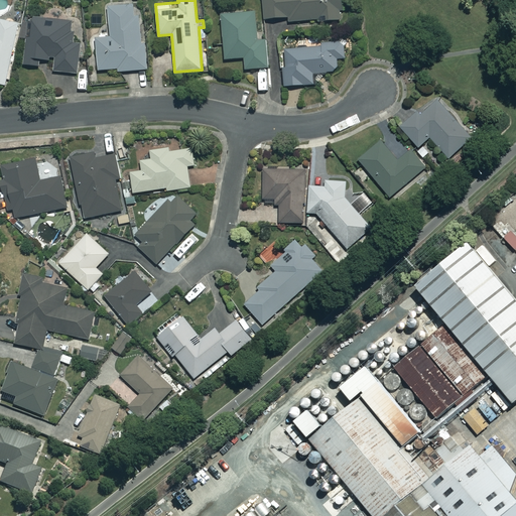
[(262,0),(263,18),(287,17),(287,21),(344,18),(343,0),(262,0)]
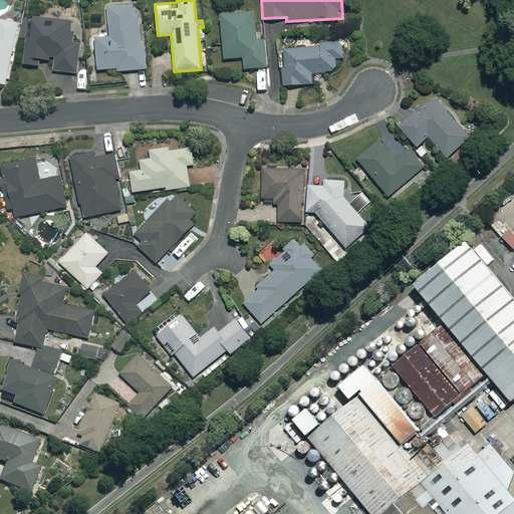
[(146,68),(139,4),(106,7),(110,36),(94,38),(98,69),(117,67),(117,71),(146,68)]
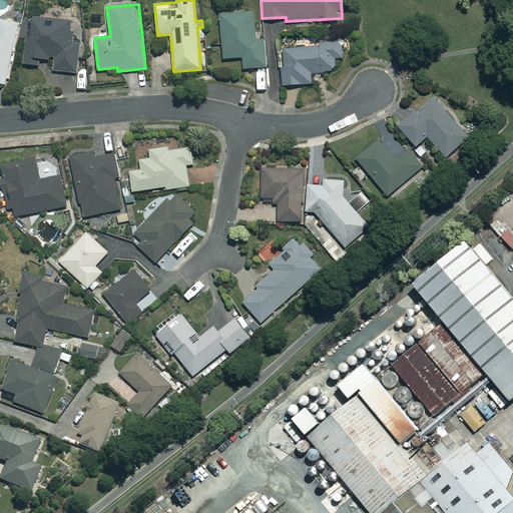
[(255,40),(253,12),(219,14),(223,58),(242,57),(243,68),(266,67),(264,39),(255,40)]
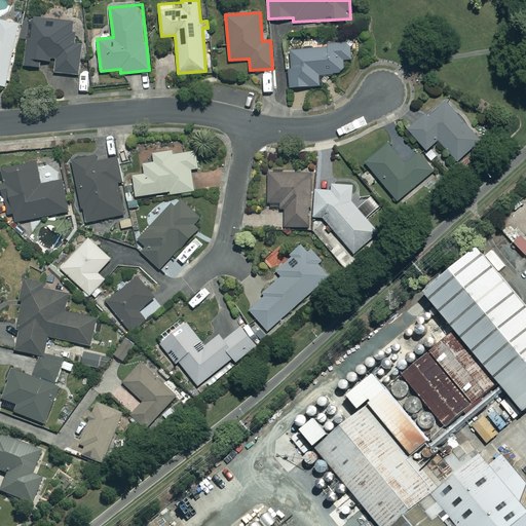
[(73,22),(33,17),(30,38),(27,37),(24,65),(39,67),(40,60),(46,61),(54,71),(78,74),(81,43),(76,40),(73,30),(73,22)]
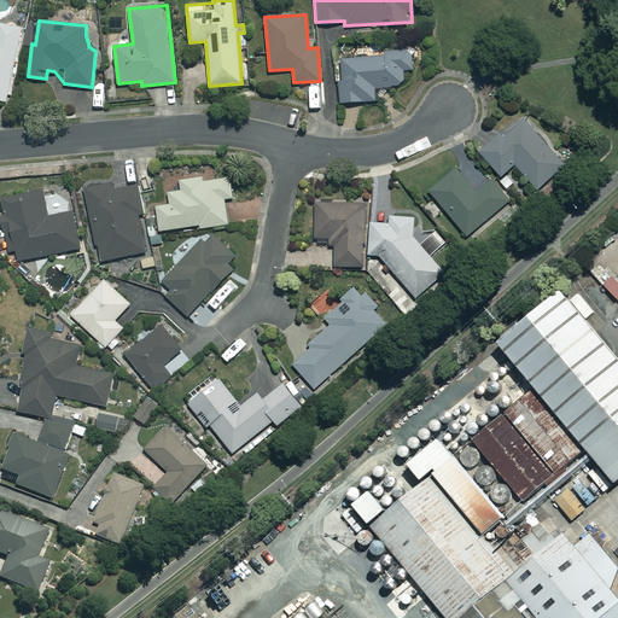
[(24,29),(0,23),(0,99),(7,101),(24,29)]
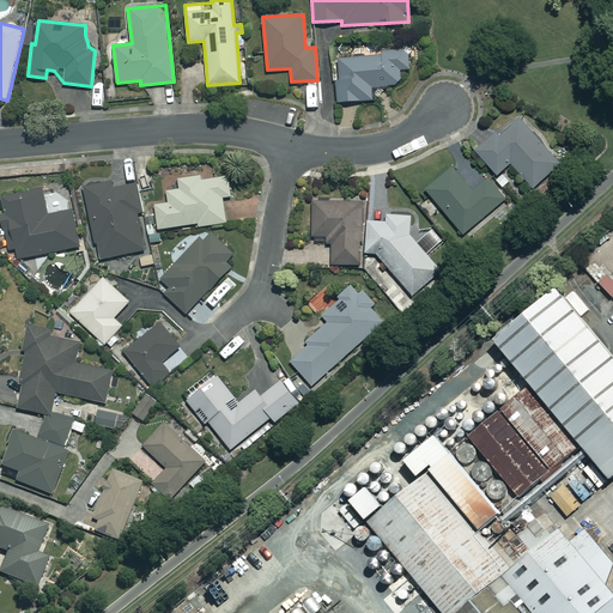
[(418,70),(416,48),(378,52),(378,55),(338,58),(339,76),(335,76),(338,102),(376,98),(375,86),(401,84),(400,72),(418,70)]
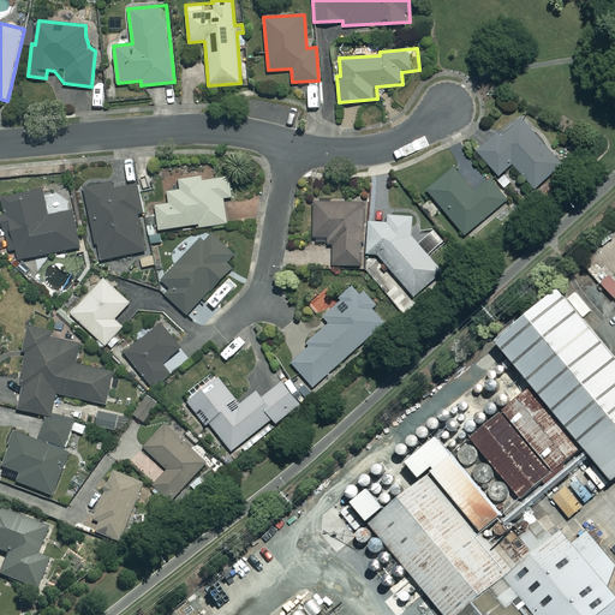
[(562,165),(521,115),(478,151),(499,174),(513,162),(533,187),(562,165)]
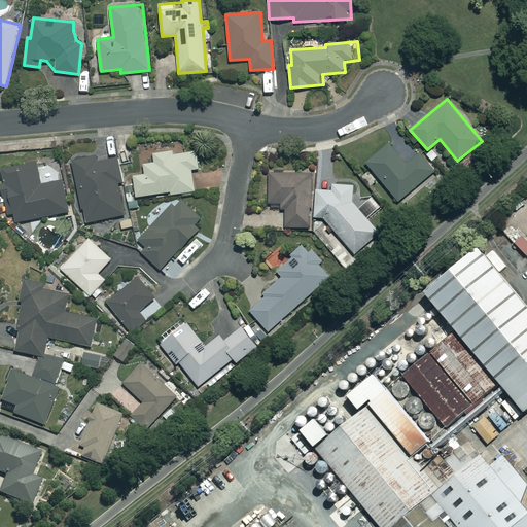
[(407,162),(391,142),(366,163),(397,201),(433,171),(418,152),(407,162)]
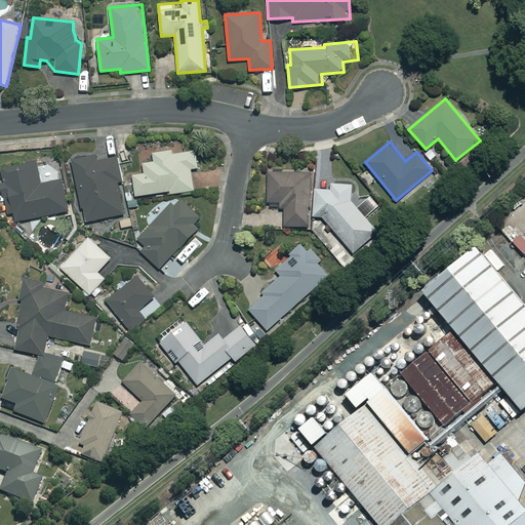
[(172,154),(171,151),(154,153),(155,162),(144,163),(145,173),(132,174),(135,196),(169,192),(169,193),(194,190),(191,168),(198,167),(196,151),(172,154)]
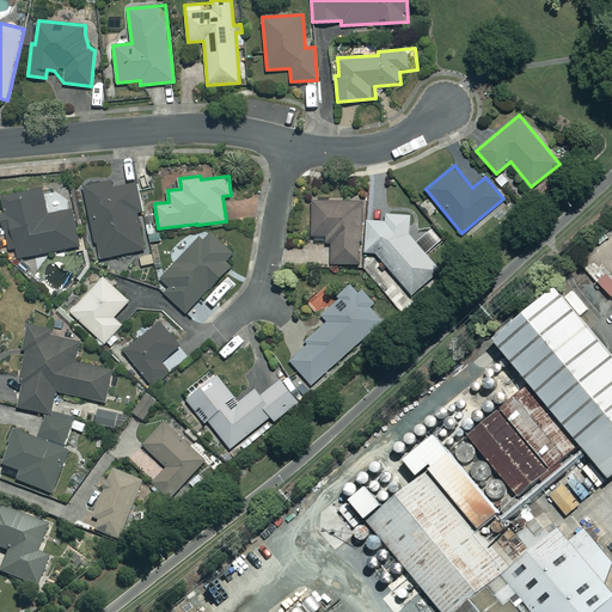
[(112,188),(111,179),(83,185),(99,258),(146,249),(138,212),(141,210),(135,182),(112,188)]
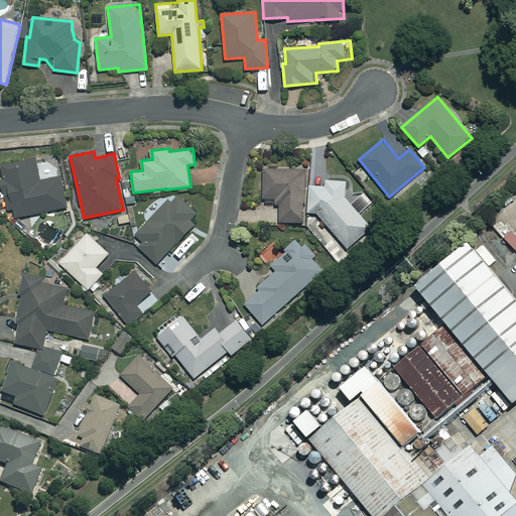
[(39,179),(34,158),(1,165),(4,178),(1,179),(8,210),(13,209),(15,218),(67,206),(60,175),(39,179)]
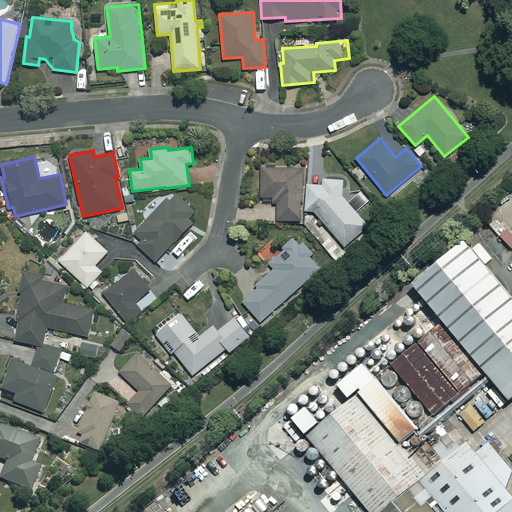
[(305,169),(262,167),(261,196),(277,197),(276,221),(301,221),(302,191),(304,191),(305,169)]
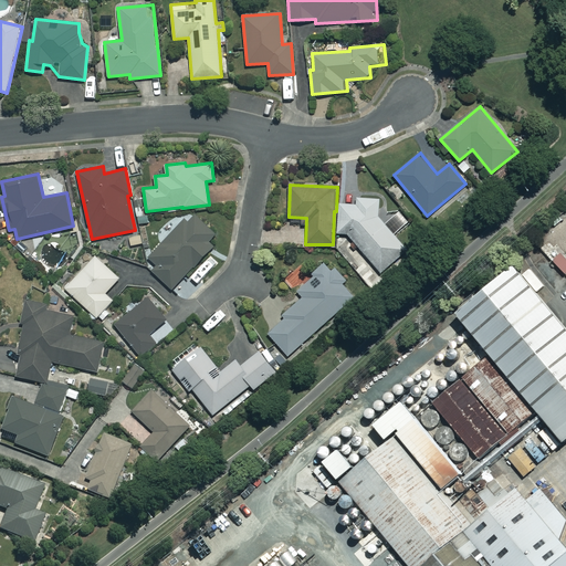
[(379,218),(378,198),(360,198),(354,203),(342,205),(337,233),(348,234),(380,272),(407,250),(379,218)]
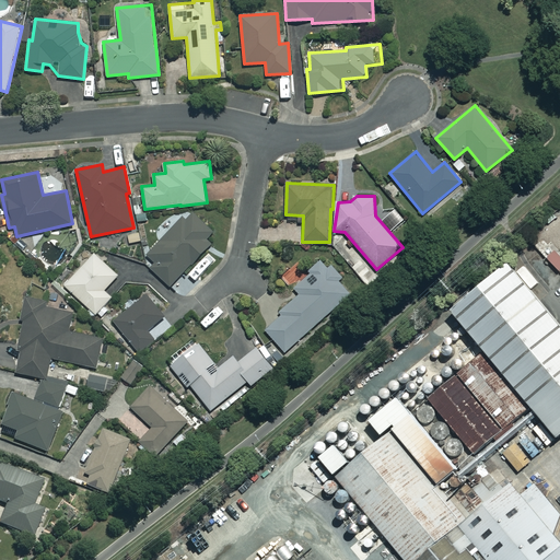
[(213,231),(190,209),(147,255),(155,263),(150,268),(170,287),(211,243),(206,238),(213,231)]
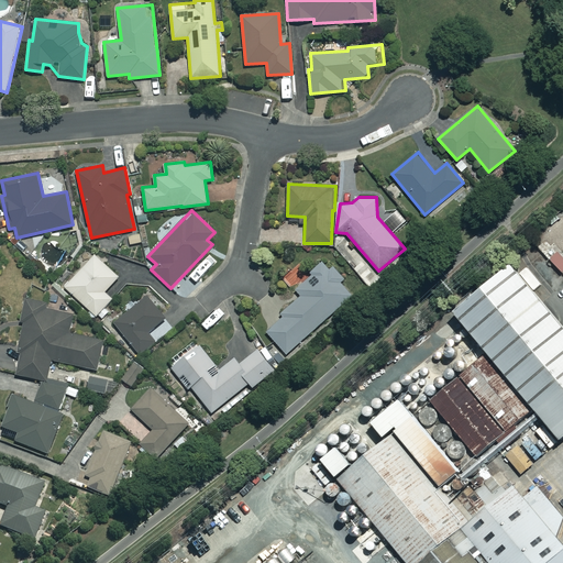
[(562,253),(545,235),(536,244),(562,273),(562,253)]
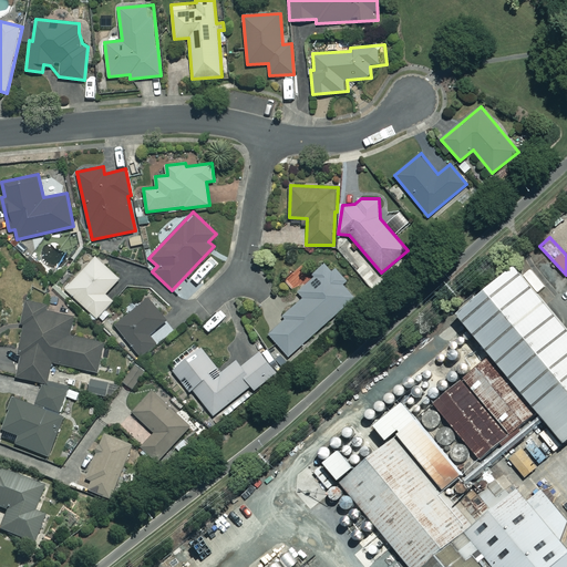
[(120,278),(94,256),(65,288),(96,318),(113,300),(105,294),(120,278)]
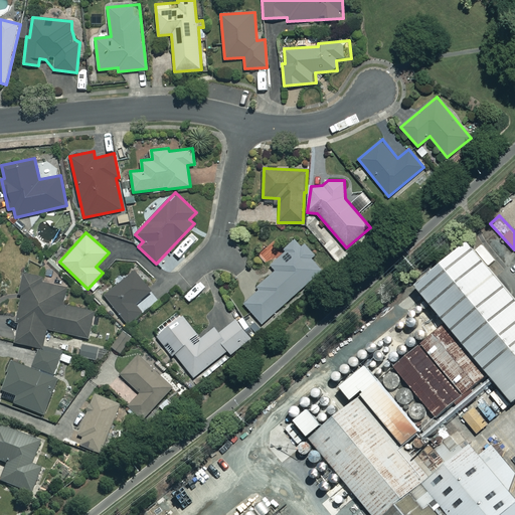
[(313,255),(298,239),(270,264),(276,271),(258,287),(261,290),(244,304),(262,323),(321,270),(310,258),(313,255)]
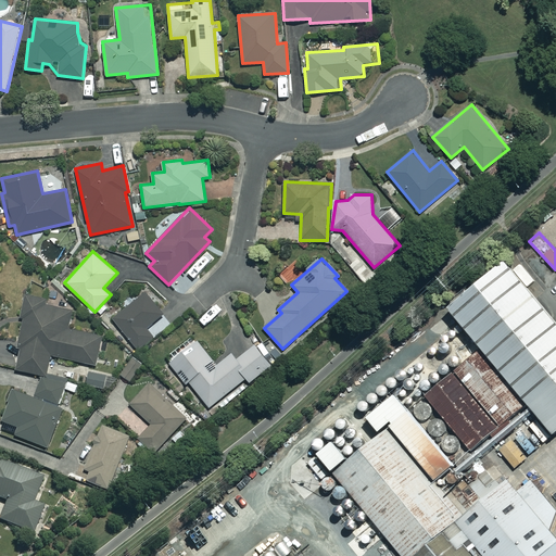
[(555,436),(555,321),(507,264),(451,311),(555,437),(555,436)]
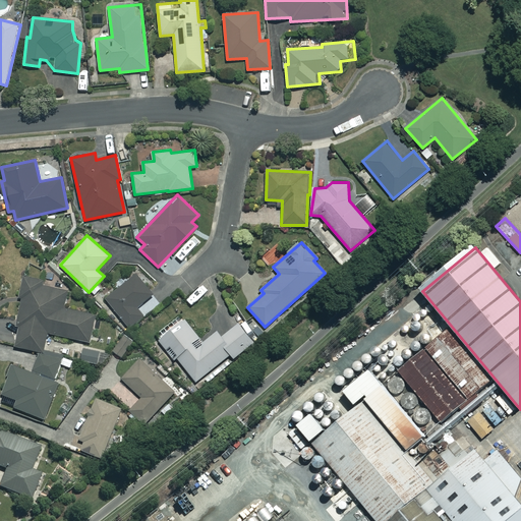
[(126,281),(120,273),(111,279),(118,289),(106,298),(129,328),(143,316),(136,307),(154,293),(137,273),(126,281)]
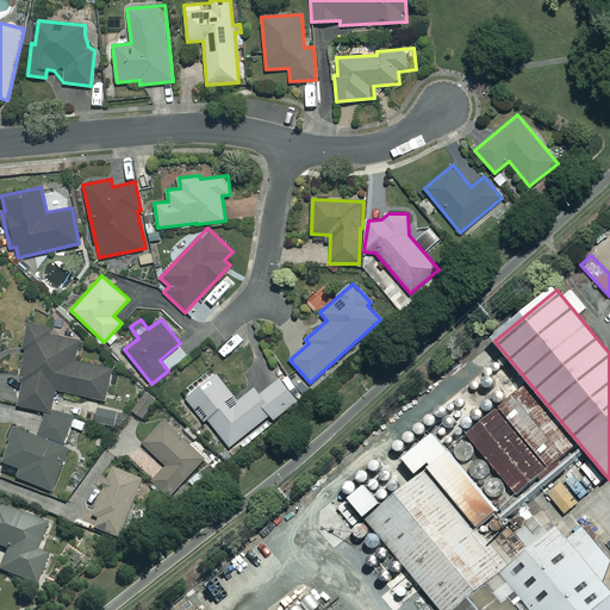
[(48,327),(27,322),(22,348),(29,349),(16,403),(49,411),(55,388),(104,400),(111,368),(74,360),(79,340),(47,332),(48,327)]
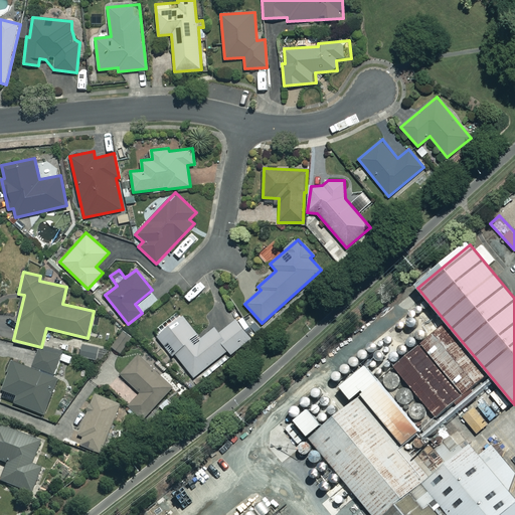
[(200,338),(179,311),(165,321),(169,326),(156,335),(172,355),(174,353),(193,377),(227,350),(231,354),(251,338),(236,319),(219,333),(214,327),(200,338)]
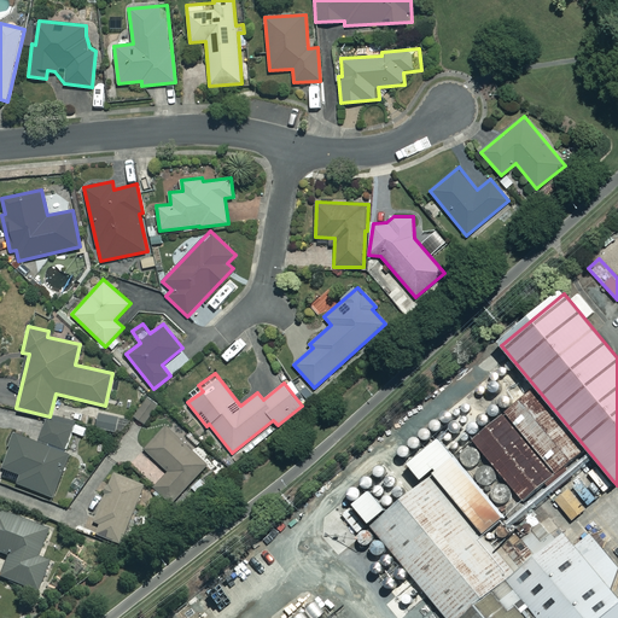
[(157,406),(147,398),(134,415),(144,423),(157,406)]
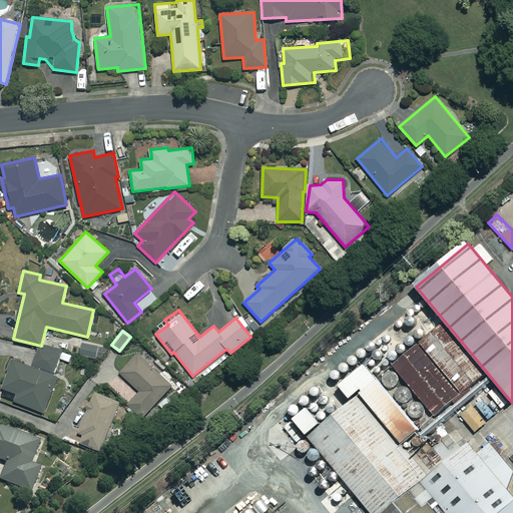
[(485,383),(447,333),(399,370),(437,420),(485,383)]
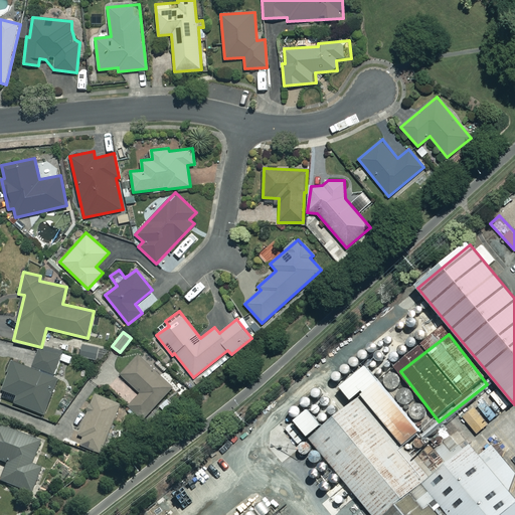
[(33,347),(12,341),(9,349),(31,355),(33,347)]
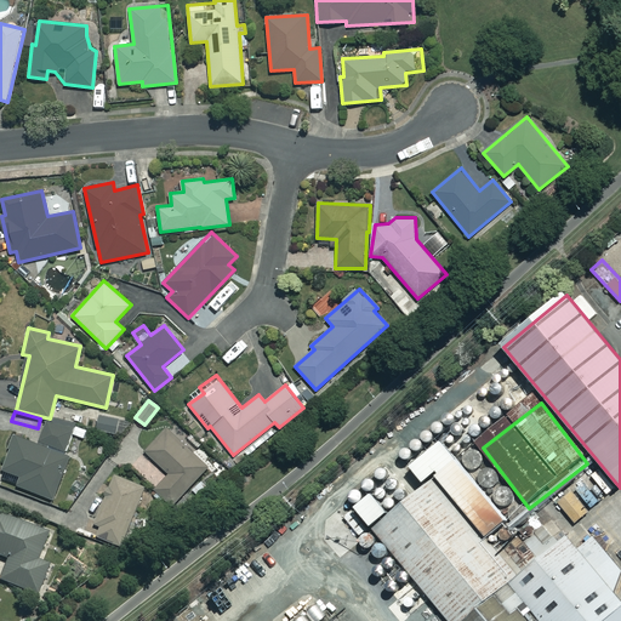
[(127,422),(100,415),(96,431),(123,438),(127,422)]
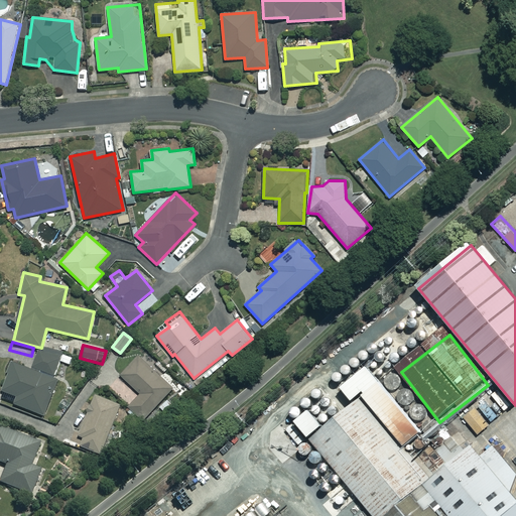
[(59,356),(39,348),(31,369),(12,362),(2,391),(17,396),(14,403),(44,414),(57,377),(52,375),(59,356)]
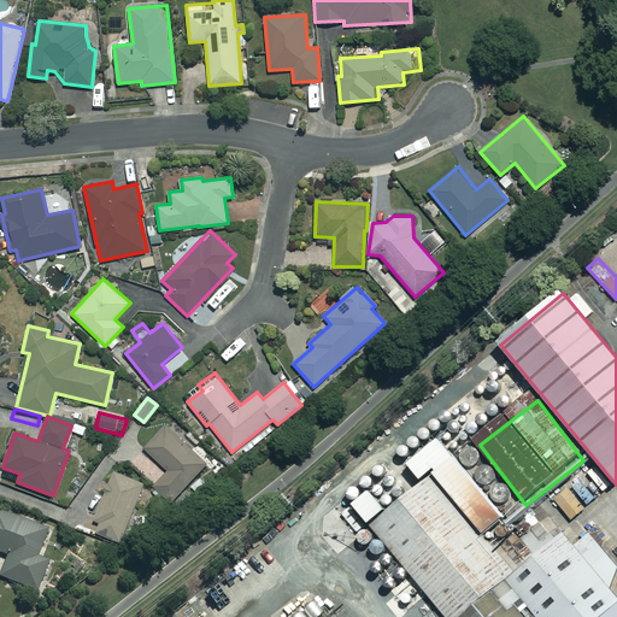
[(207,463),(166,424),(144,448),(168,470),(153,486),(171,501),(207,463)]
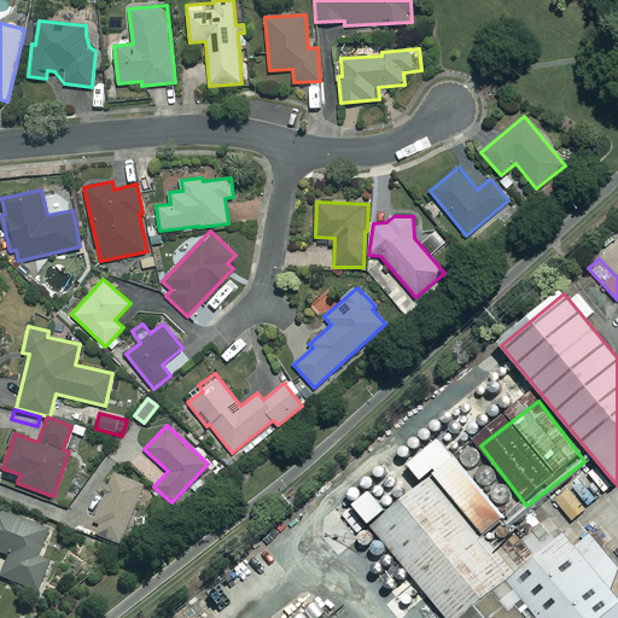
[(520,526),(454,439),(420,466),(436,485),(445,477),(497,544),(520,526)]
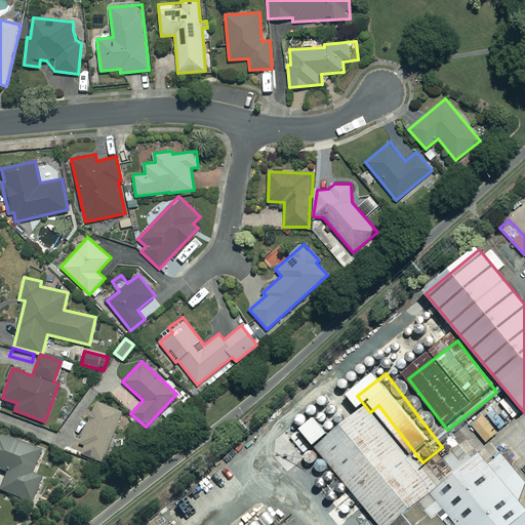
[(122,412),(96,401),(77,450),(103,461),(122,412)]
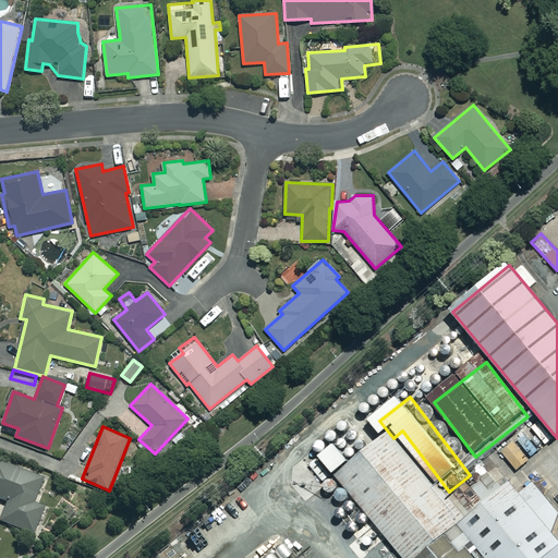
[(465,518),(400,439),(343,483),(404,557),(419,557),(457,525),(465,518)]
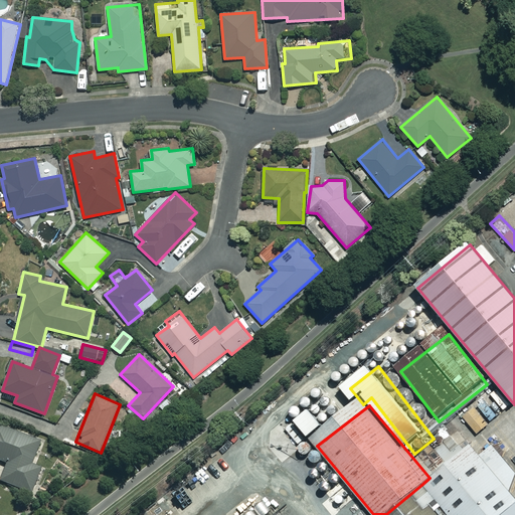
[(39,442),(0,426),(0,460),(7,463),(0,480),(0,481),(30,493),(39,469),(31,465),(39,442)]
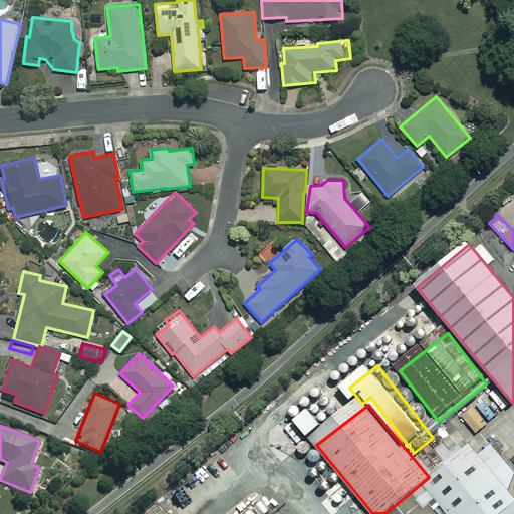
[(429,477),(421,484),(447,513),(513,513),(513,494),(509,489),(513,476),(513,471),(490,444),(481,452),(472,441),(429,477)]
